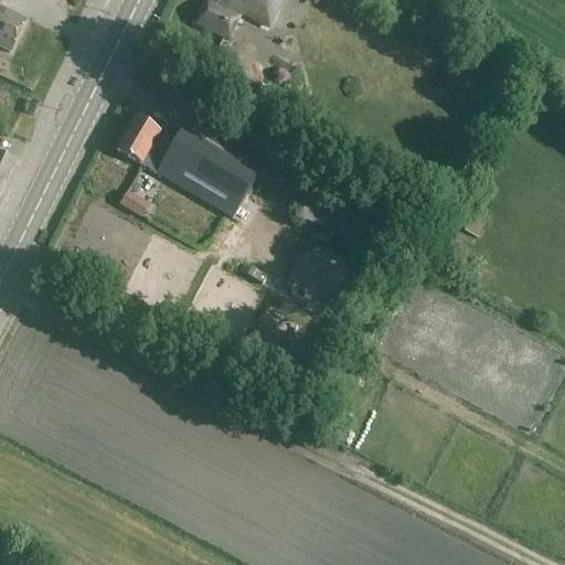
[(0,0),(0,51),(9,56),(25,24),(0,11),(0,0)]
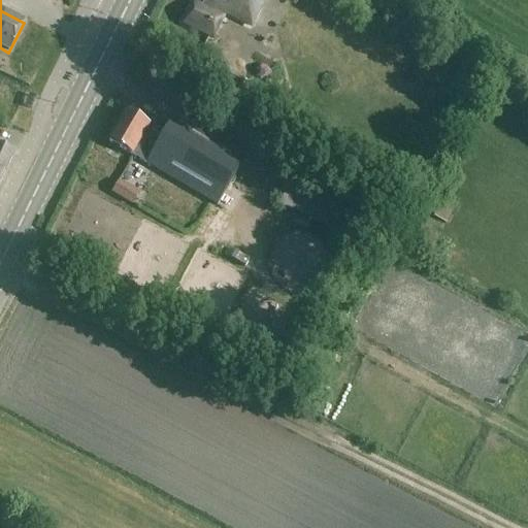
[(225,17),(249,29),(264,0),(201,0),(199,4),(192,0),(178,26),(211,42),(225,17)]
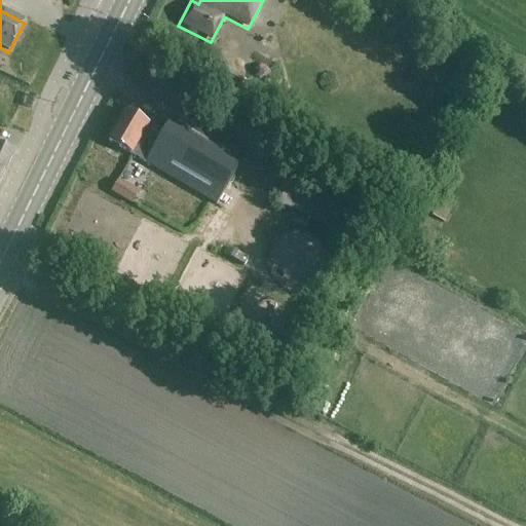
[(188,117),(259,159),(268,145),(196,103),(188,117)]
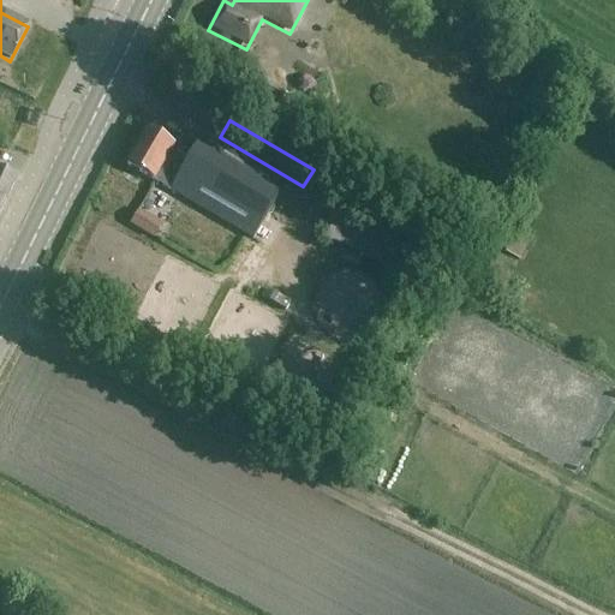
[(125,167),(212,218),(248,238),(252,242),(286,183),(203,135),(181,172),(165,162),(173,148),(145,132),(125,167)]
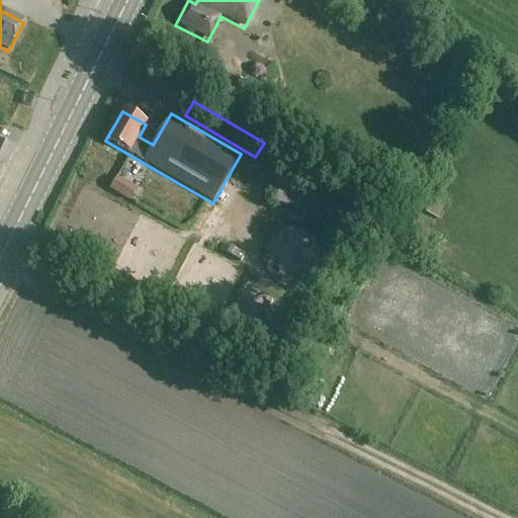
[(0,174),(1,175),(12,152),(0,146),(0,174)]
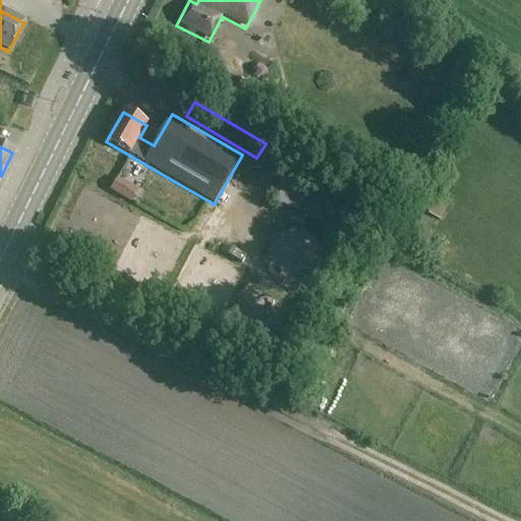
[(287,168),(274,207),(348,232),(359,192),(287,168)]
